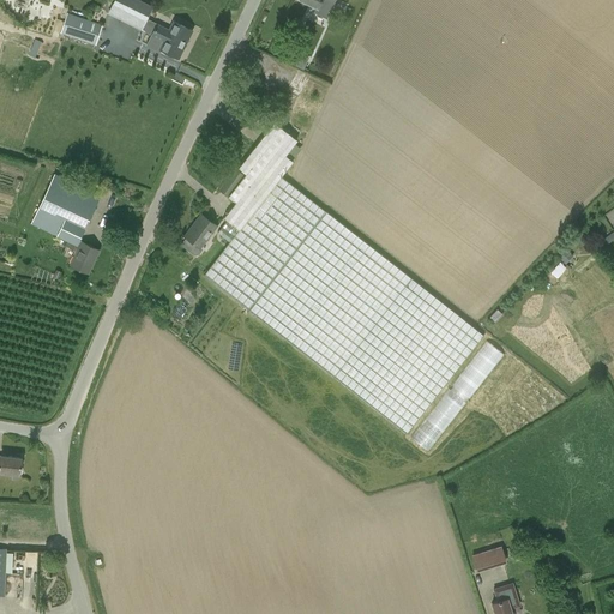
[(144,25),(154,6),(140,0),(114,0),(110,8),(144,25)]
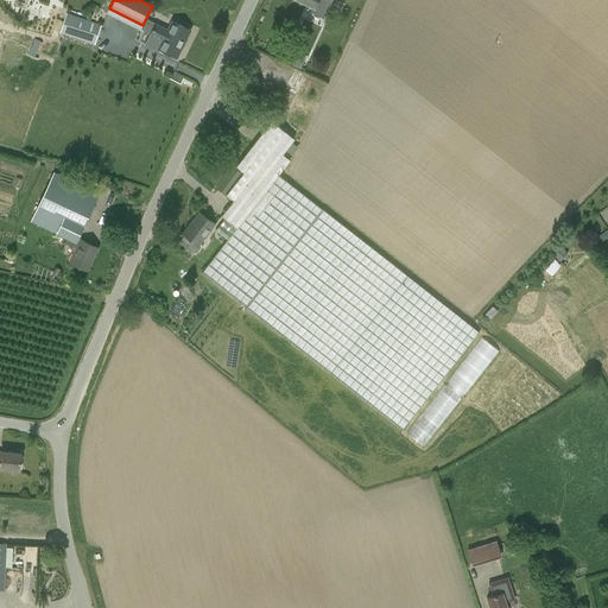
[(101,25),(67,14),(61,32),(95,43),(101,25)]
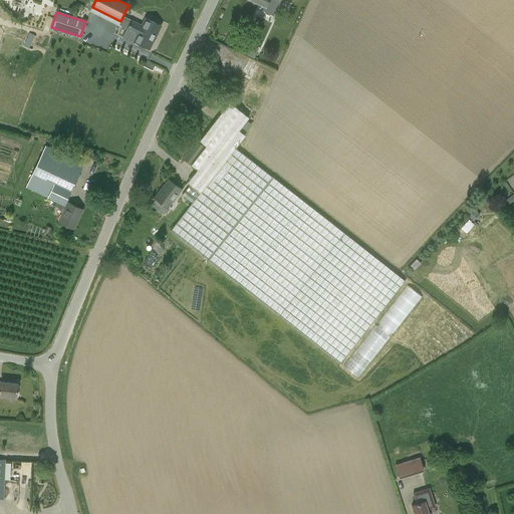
[(150,49),(162,25),(146,17),(142,25),(131,19),(125,29),(138,35),(134,42),(150,49)]
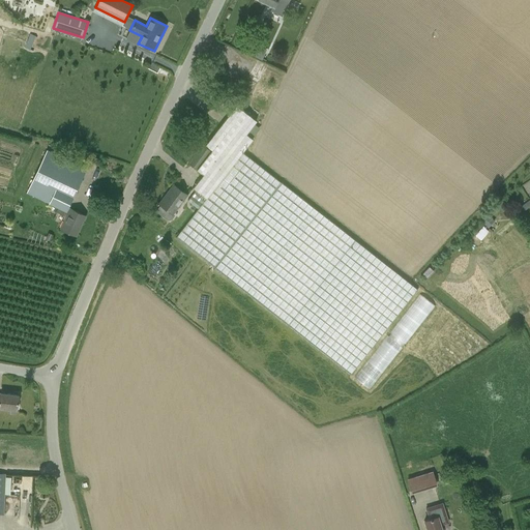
[(257,120),(236,105),(216,130),(229,139),(244,150),(254,139),(246,134),(257,120)]
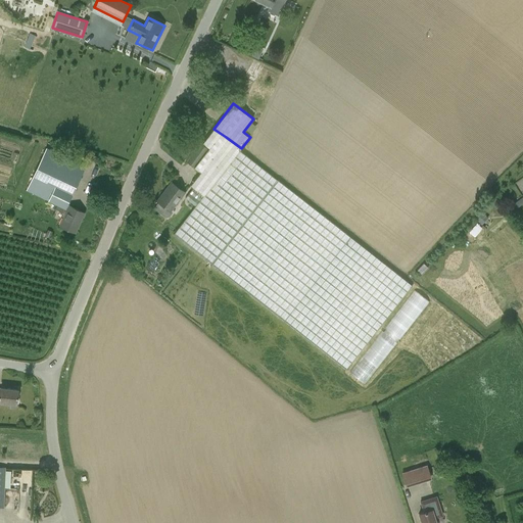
[(209,147),(208,148),(200,142),(196,147),(192,144),(189,148),(193,151),(186,161),(200,172),(191,185),(194,187),(185,198),(196,206),(174,234),(346,370),(412,285),(240,150),(241,148),(226,137),(214,129),(202,142),(209,147)]
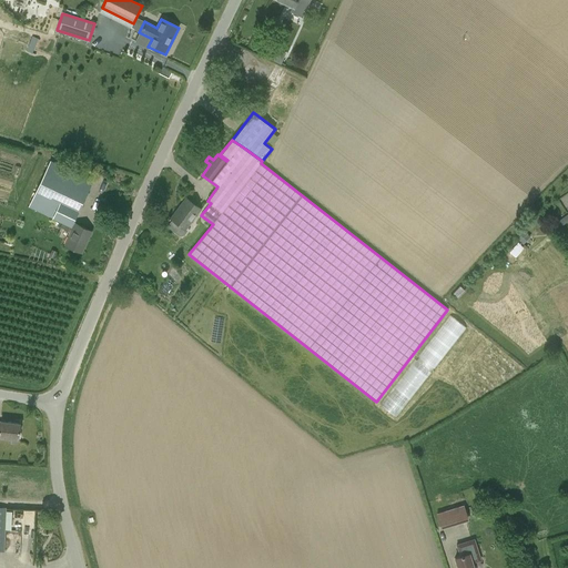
[(81,252),(91,231),(73,222),(93,181),(50,160),(28,206),(61,222),(60,226),(71,232),(64,244),(81,252)]
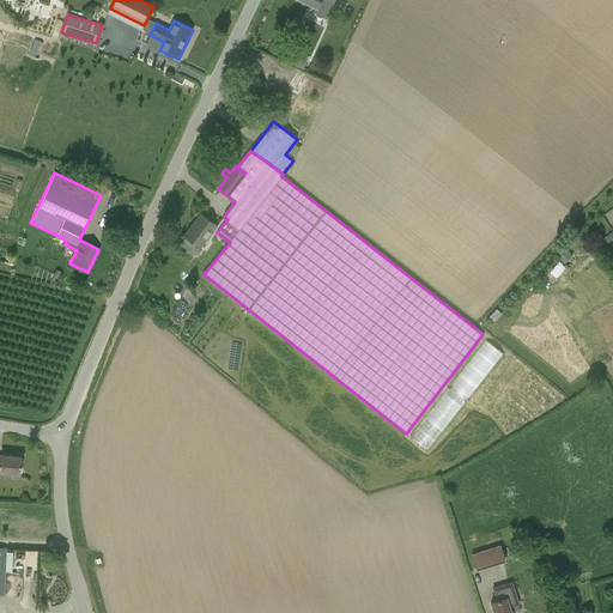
[(180,244),(192,253),(194,254),(198,254),(199,252),(202,248),(201,247),(217,225),(201,213),(183,236),(184,237),(180,244)]
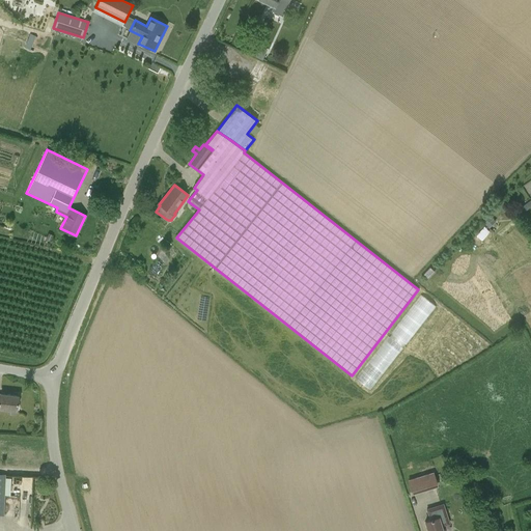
[(496,221),(488,215),(482,222),(490,228),(496,221)]
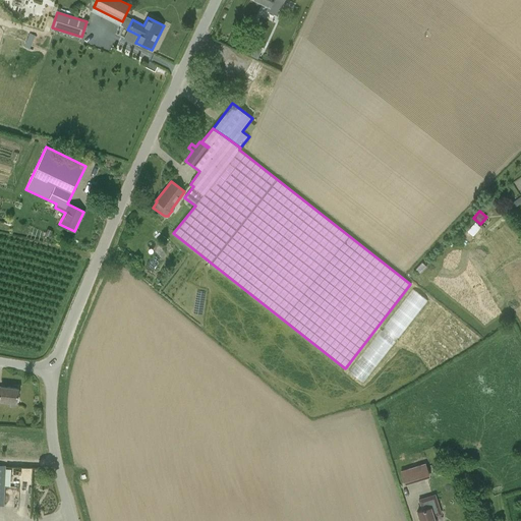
[(349,371),(363,383),(396,342),(394,341),(397,337),(399,338),(428,300),(413,289),(384,327),(385,328),(383,331),(382,330),(349,371)]
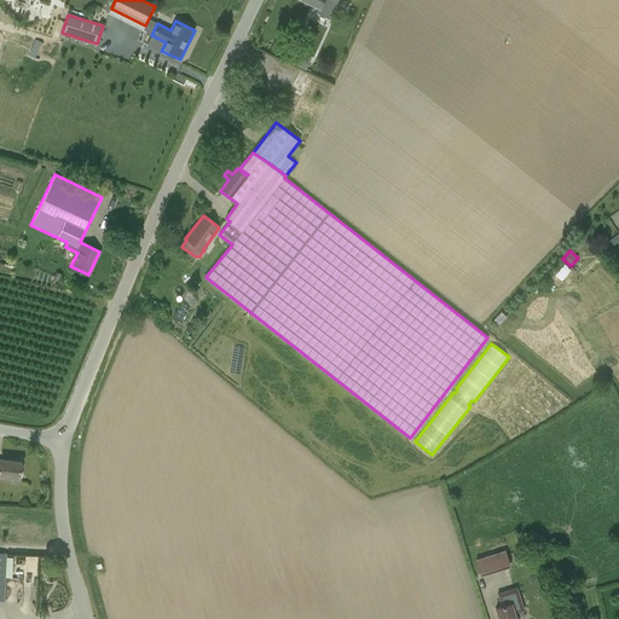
[(0,475),(19,478),(21,461),(0,457),(0,475)]
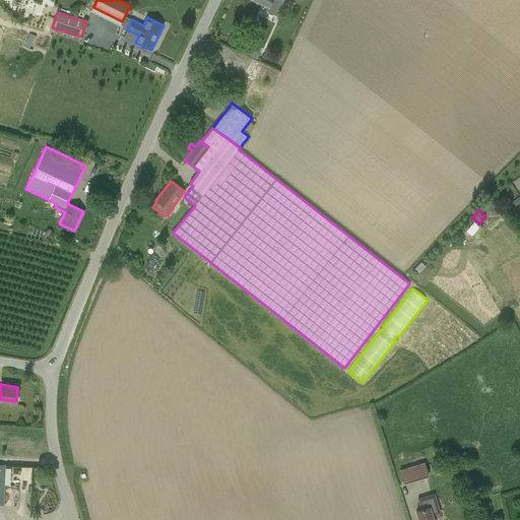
[(425,462),(399,469),(404,484),(430,476),(425,462)]
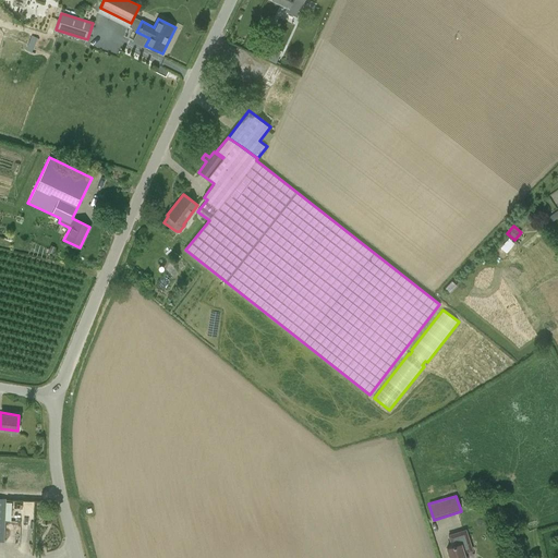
[(464,557),(463,553),(472,549),(465,530),(449,535),(452,545),(447,547),(449,557),(464,557)]
